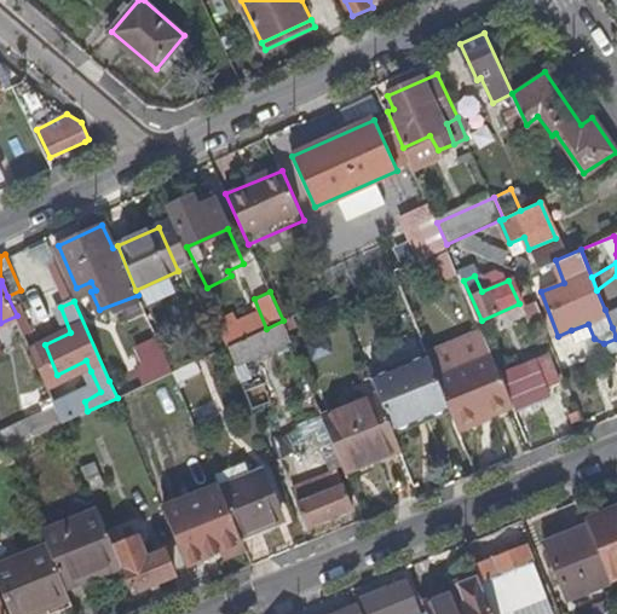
[(616,303),(605,310),(612,328),(616,325),(616,303)]
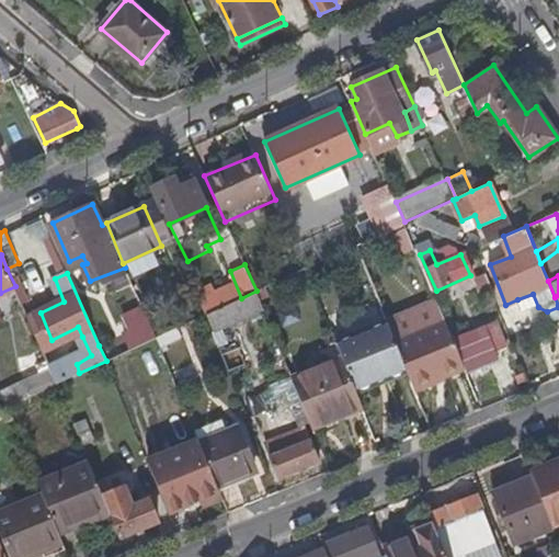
[(201,298),(207,314),(231,303),(224,288),(201,298)]
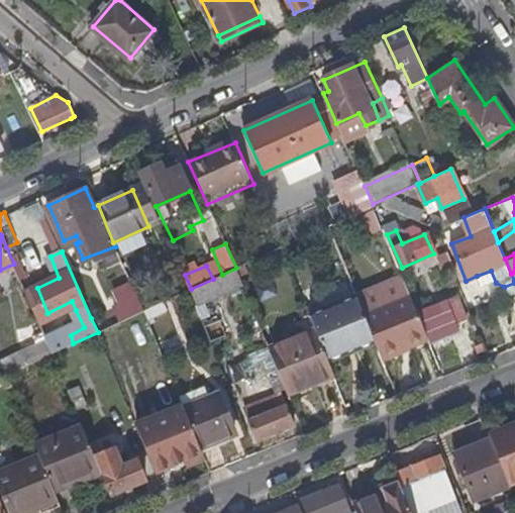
[(191,289),(197,304),(241,283),(236,268),(222,275),(213,279),(191,289)]
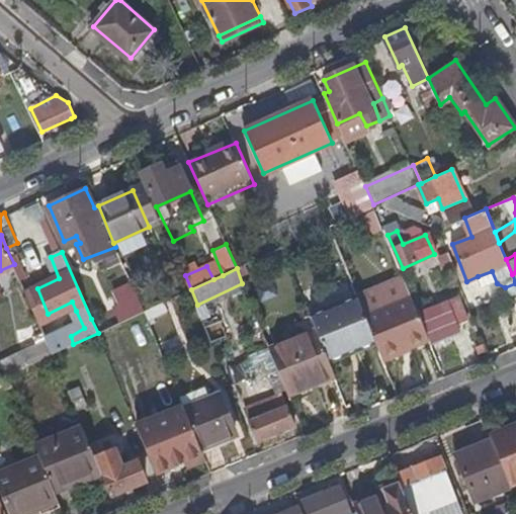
[(492,271),(478,276),(483,288),(497,283),(492,271)]
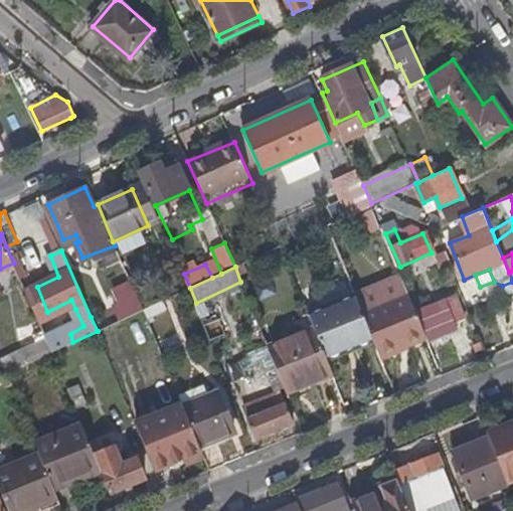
[(114,306),(91,317),(98,331),(114,323),(111,318),(141,305),(128,276),(112,283),(119,299),(112,302),(114,306)]
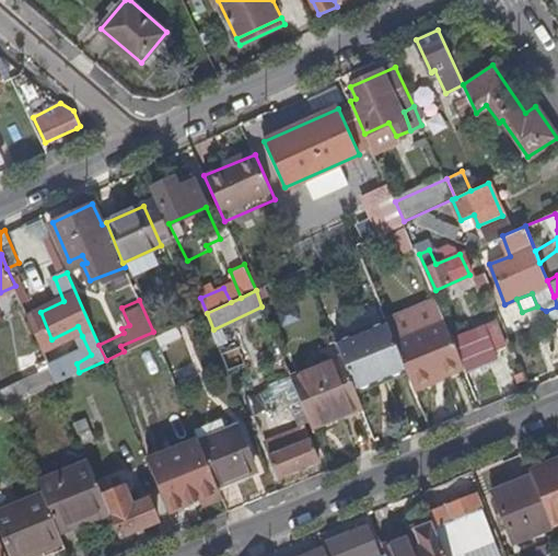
[(553,325),(557,323),(557,307),(546,311),(553,325)]
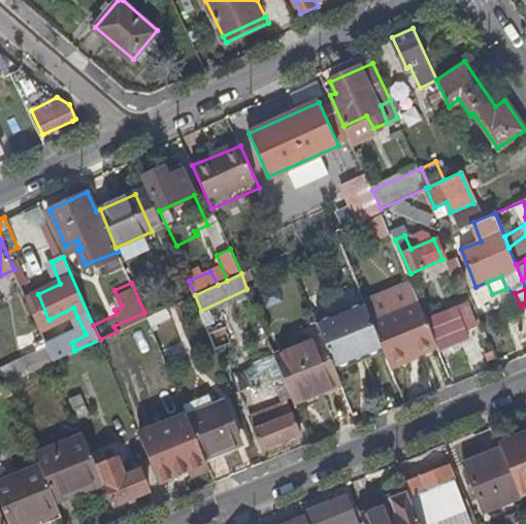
[(385,353),(391,368),(438,349),(422,309),(417,296),(370,317),(385,353)]
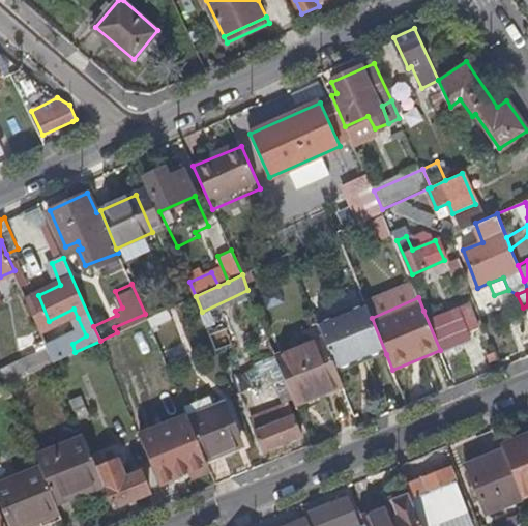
[(423,311),(440,350),(468,338),(465,328),(461,319),(456,308),(451,310),(447,300),(423,311)]
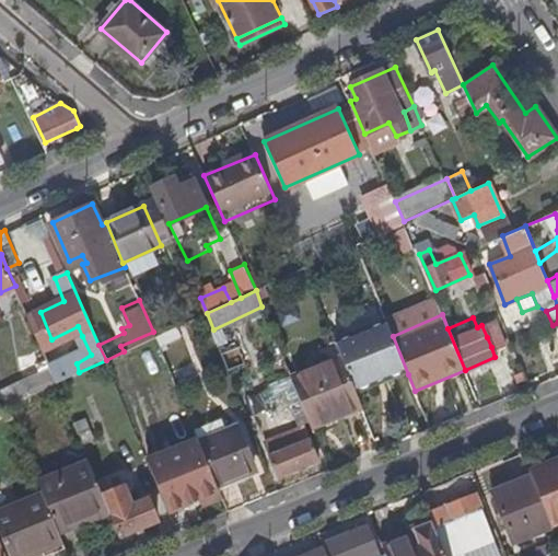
[(346,368),(358,396),(408,374),(393,336),(391,332),(340,354),(346,368)]
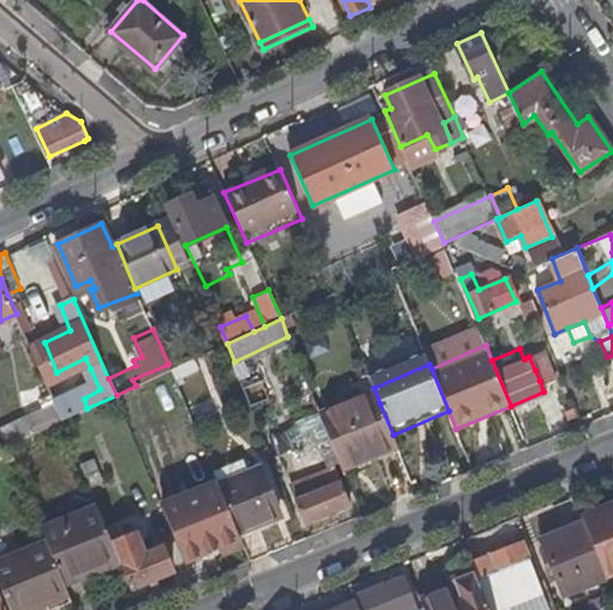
[(535,370),(540,381),(549,376),(545,365),(535,370)]
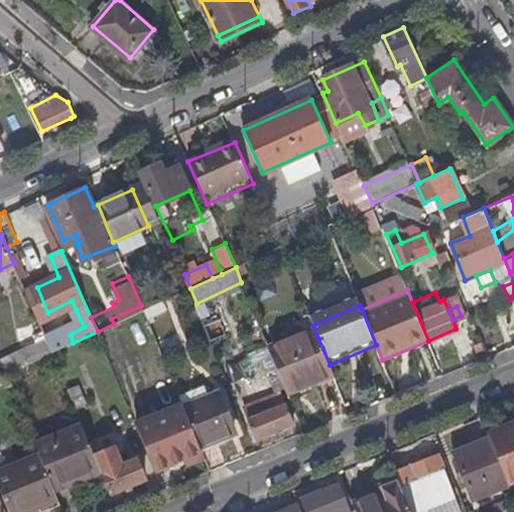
[(84,327),(76,309),(41,325),(46,336),(53,352),(73,343),(71,335),(84,327)]
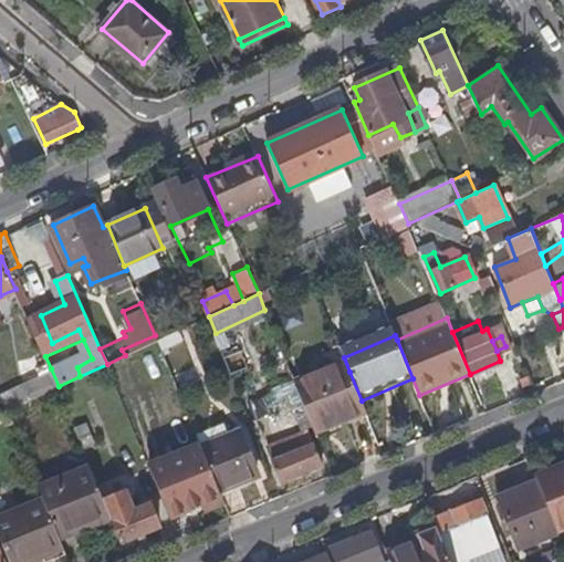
[(226,351),(232,368),(250,363),(243,344),(226,351)]
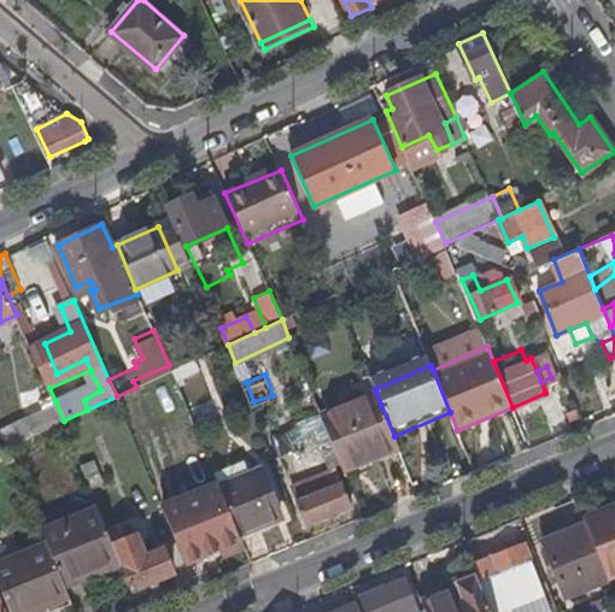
[(0,427),(0,429),(7,447),(64,421),(56,401),(0,427)]
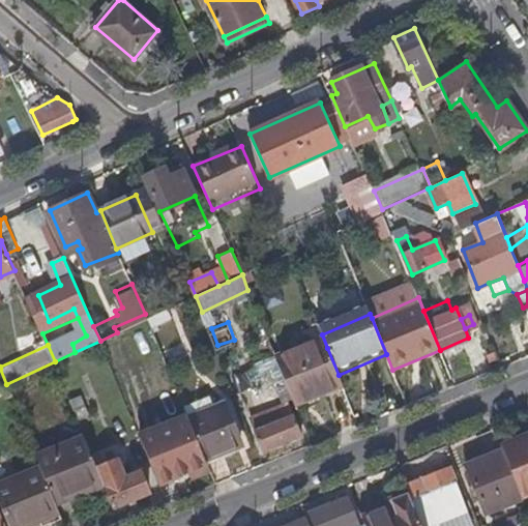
[(280,369),(296,408),(344,387),(339,375),(327,348),(280,369)]
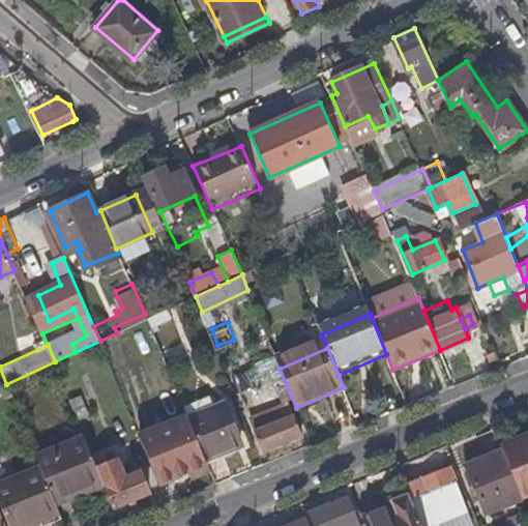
[(187,417),(205,459),(242,442),(225,402),(187,417)]
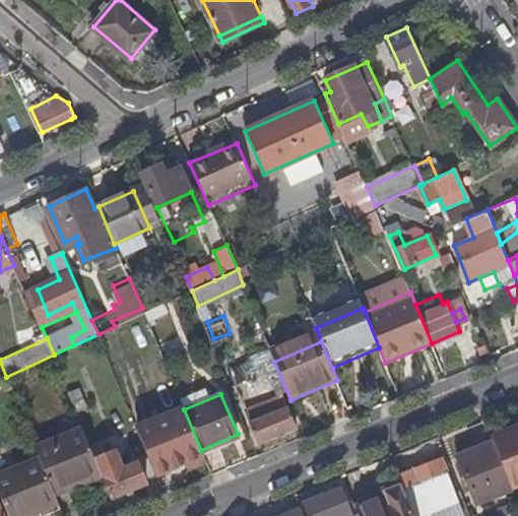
[(258,443),(296,428),(287,407),(285,407),(281,398),(247,411),(250,422),(249,423),(258,443)]
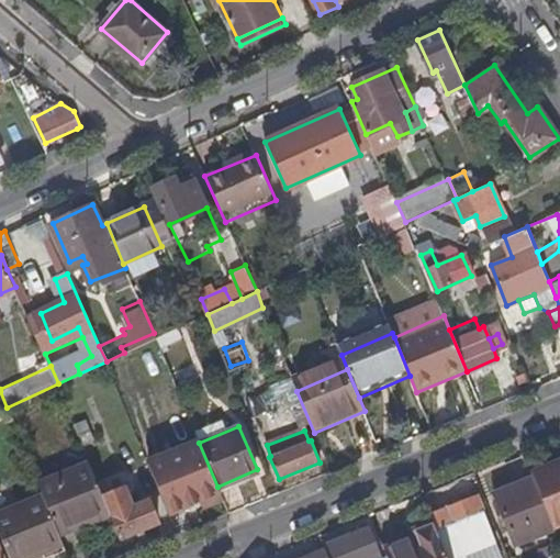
[(146,459),(168,513),(220,492),(217,487),(199,443),(198,438),(146,459)]
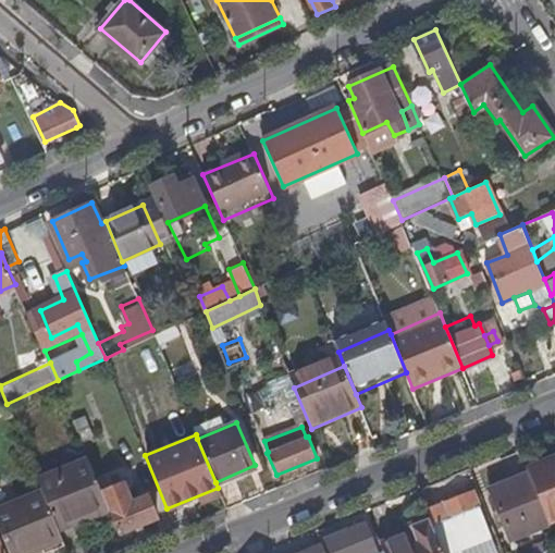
[(40,487),(58,528),(75,521),(73,515),(106,501),(102,490),(88,455),(37,476),(40,487)]
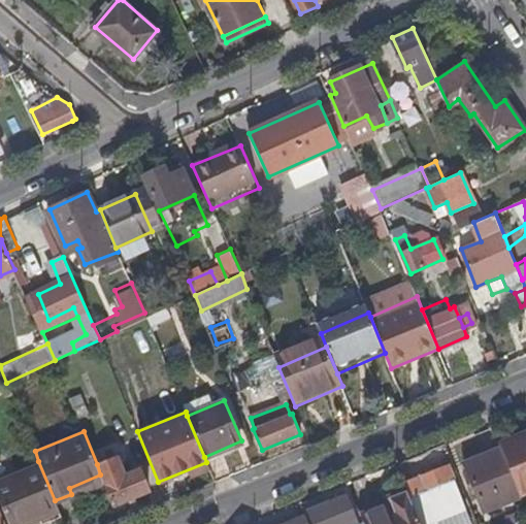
[(525,435),(500,446),(519,493),(525,490),(525,435)]
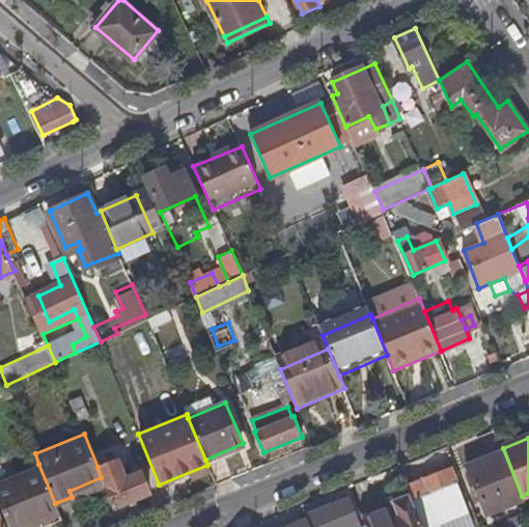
[(522,496),(503,448),(467,463),(488,510),(522,496)]
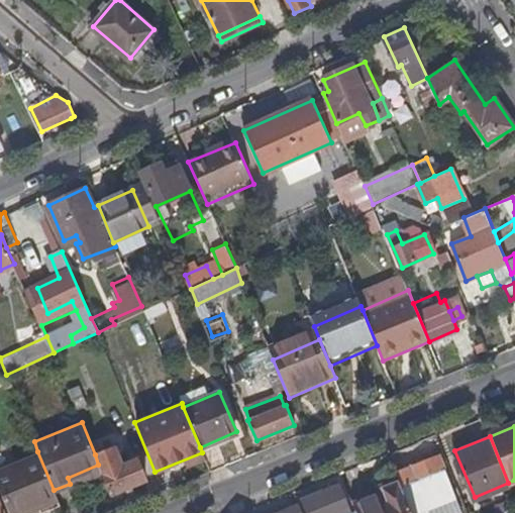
[(98,465),(111,495),(144,481),(135,459),(121,466),(112,447),(95,454),(98,465)]
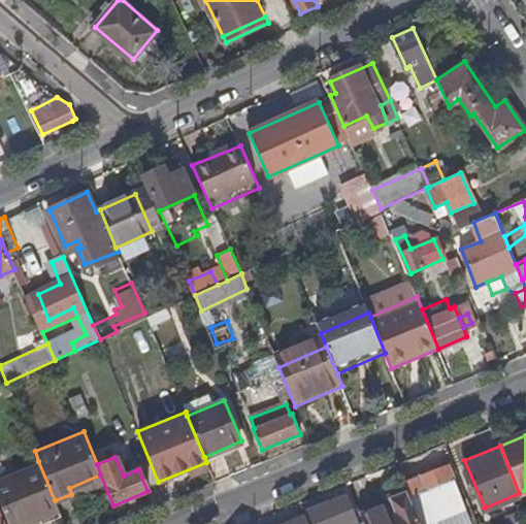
[(0,477),(0,502),(8,523),(26,523),(59,510),(55,500),(38,461),(0,477)]
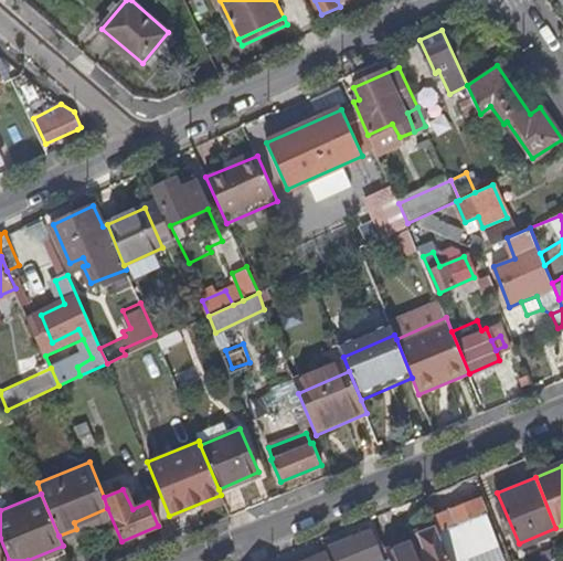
[(477,498),(432,517),(435,525),(437,530),(450,525),(460,547),(492,533),(477,498)]
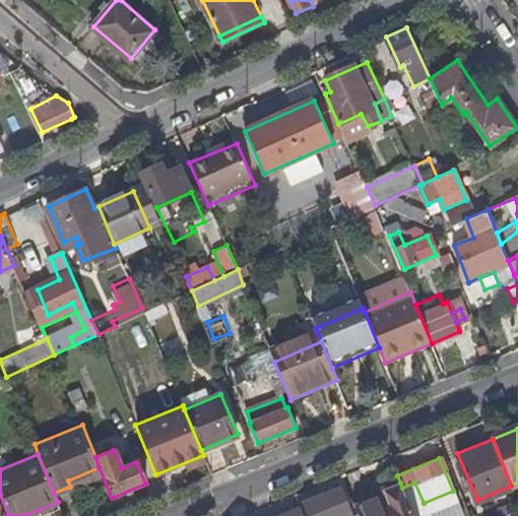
[(376,501),(355,509),(359,515),(413,515),(402,488),(400,482),(383,491),(387,502),(379,505),(376,501)]
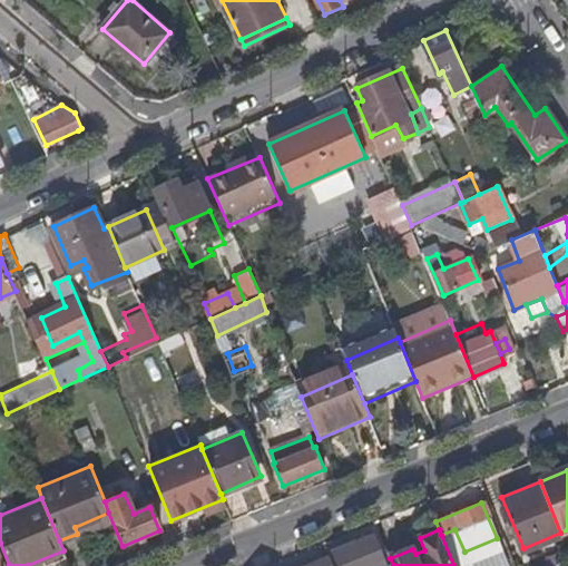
[(382,565),(387,564),(374,533),(333,550),(339,565),(382,565)]
